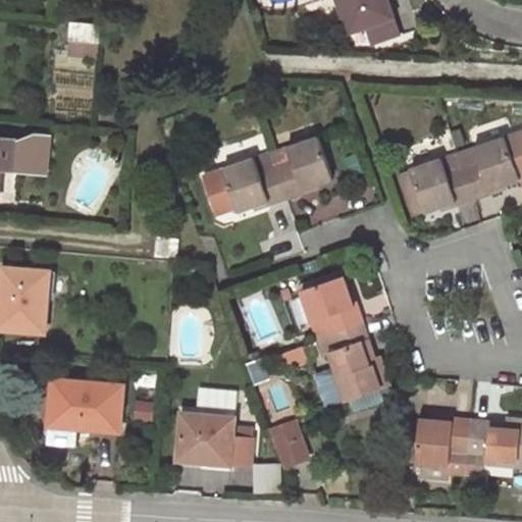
[(386,0),(337,0),(349,30),(364,24),(370,41),(398,31),(386,0)]
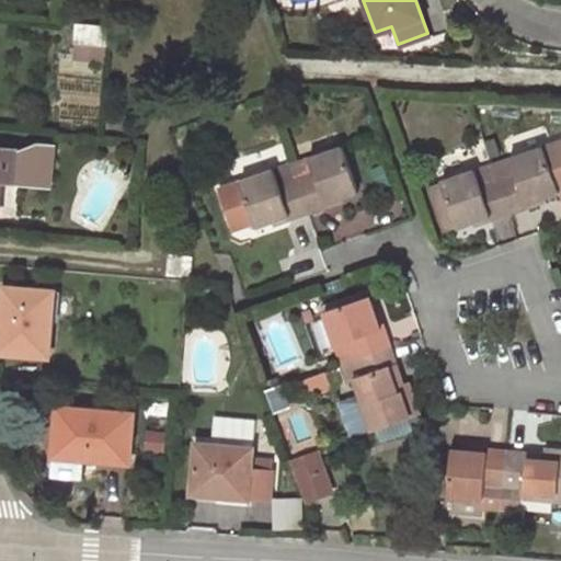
[(110,26),(78,24),(76,42),(109,46),(110,26)]
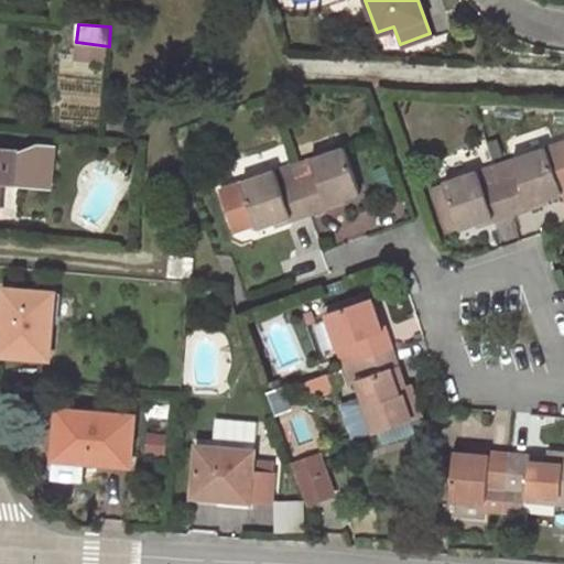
[(563,140),(497,164),(514,215),(533,208),(531,203),(563,192),(563,140)]
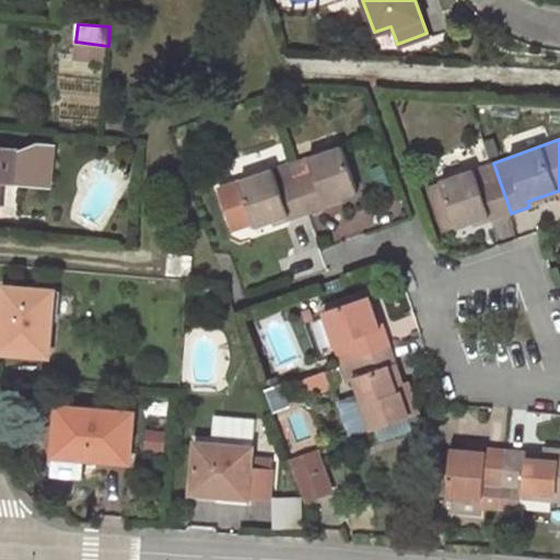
[(37,140),(19,148),(16,177),(49,181),(53,141),(37,140)]
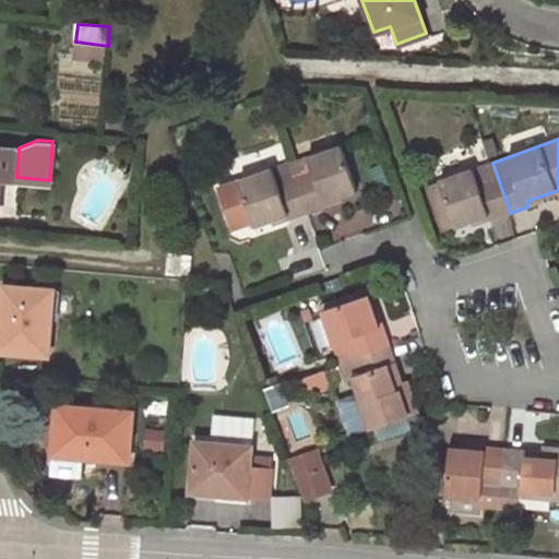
[(0,145),(0,183),(1,176),(16,177),(19,147),(0,145)]
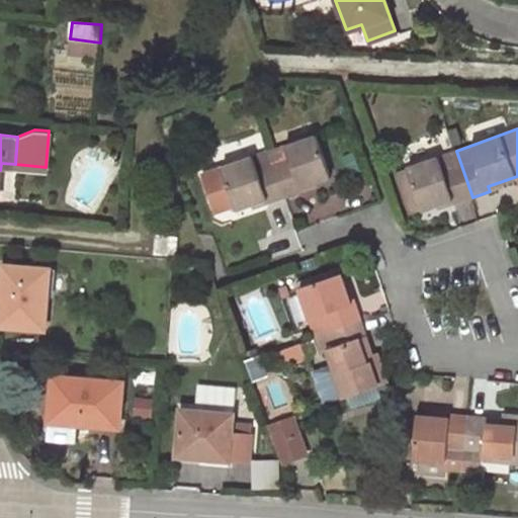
[(318,135),(270,151),(286,196),(303,190),(301,185),(331,175),(318,135)]
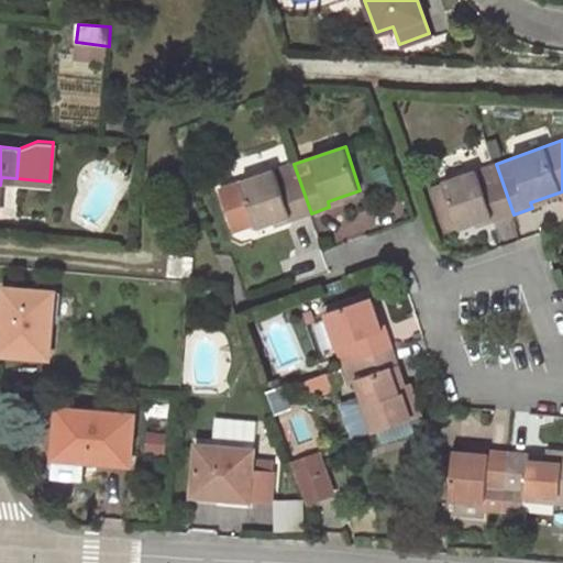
[(311,213),(294,164),(220,189),(233,230),(255,222),(257,227),(289,214),(291,220),(311,213)]
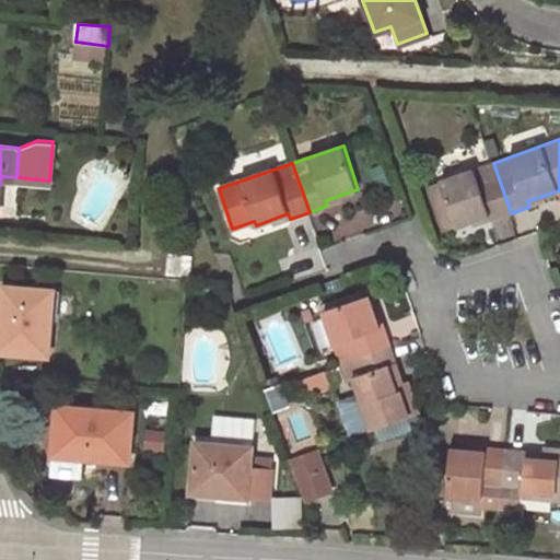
[(511,213),(493,163),(440,183),(456,228),(490,216),(492,220),(511,213)]
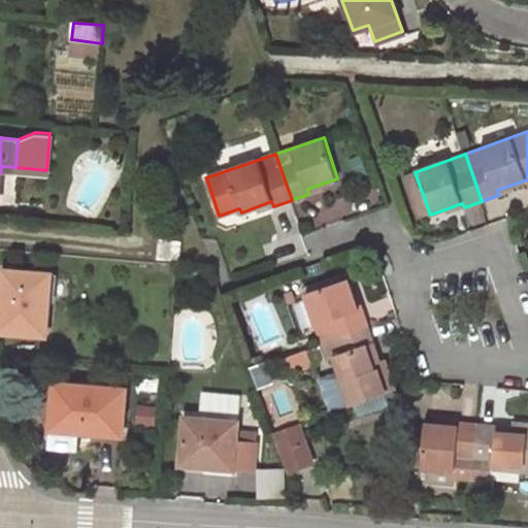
[(184,240),(160,238),(158,259),(180,262),(184,240)]
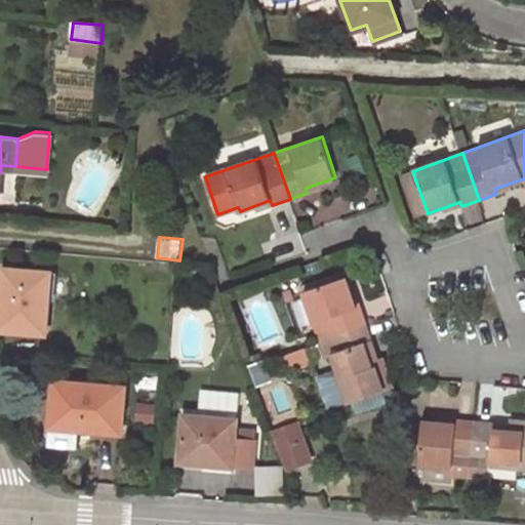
[(52,272),(6,269),(0,329),(47,334),(52,272)]
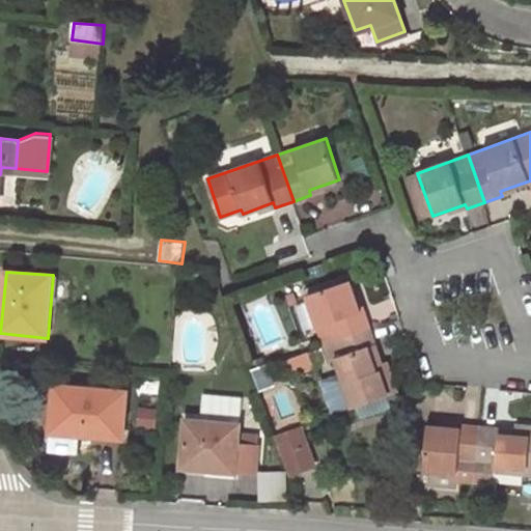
[(306,295),(323,344),(342,337),(364,330),(370,327),(363,307),(361,308),(350,279),(306,295)]
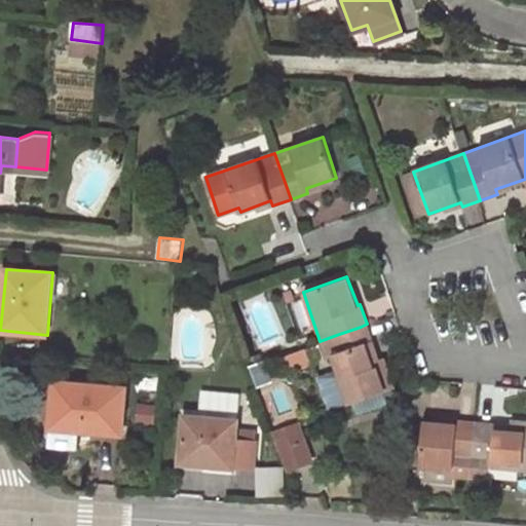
[(320,341),(325,355),(331,353),(348,404),(396,387),(385,357),(379,359),(367,324),(361,327),(339,334),(320,341)]
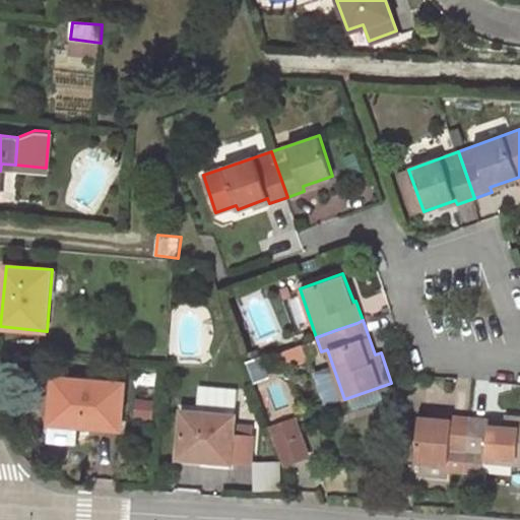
[(300,347),(277,355),(281,368),(305,359),(300,347)]
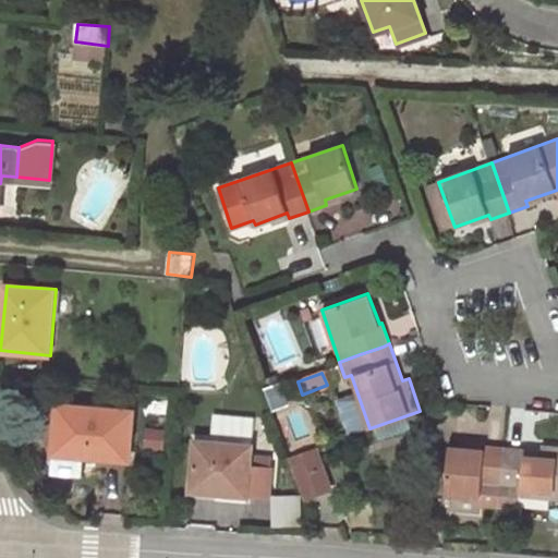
[(290,380),(271,388),(278,404),(296,398),(290,380)]
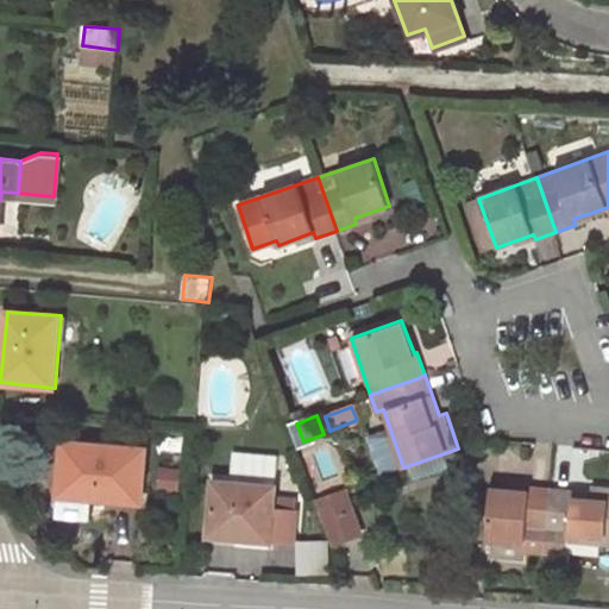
[(144,447),(63,440),(60,497),(93,500),(140,503),(144,447)]
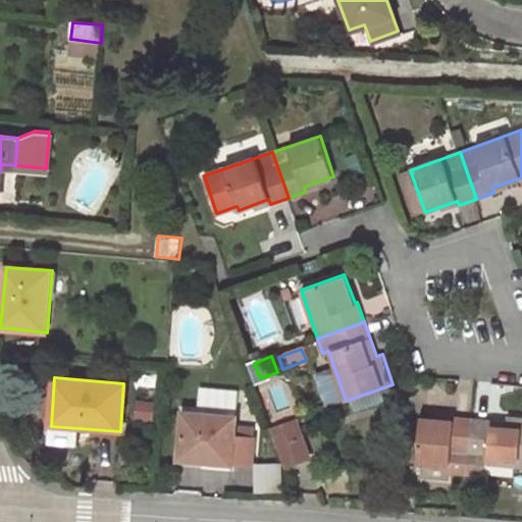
[(201,386),(199,414),(237,417),(239,389),(201,386)]
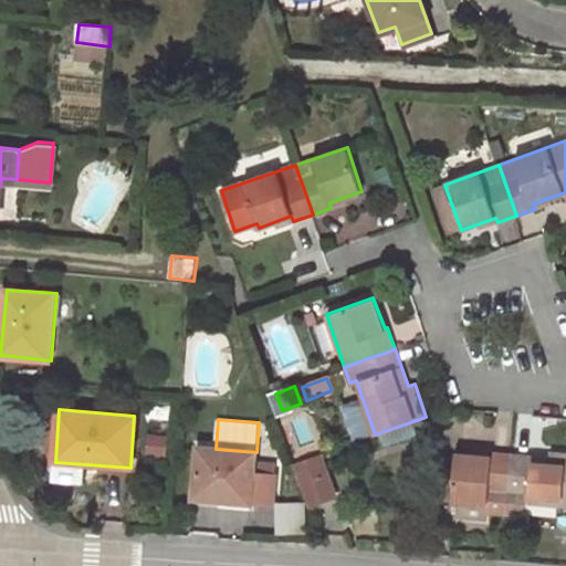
[(216,449),(199,448),(195,499),(252,502),(252,501),(254,473),(255,462),(257,452),(216,449)]
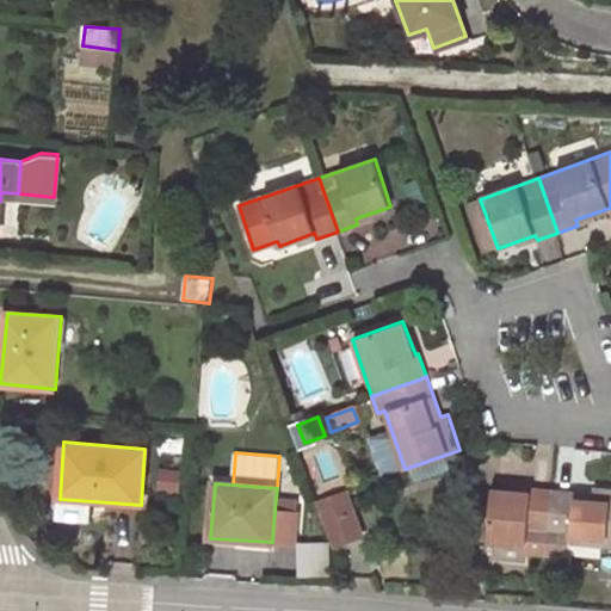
[(526,542),(528,525),(548,528),(551,491),(529,488),(528,494),(492,491),(488,538),(526,542)]
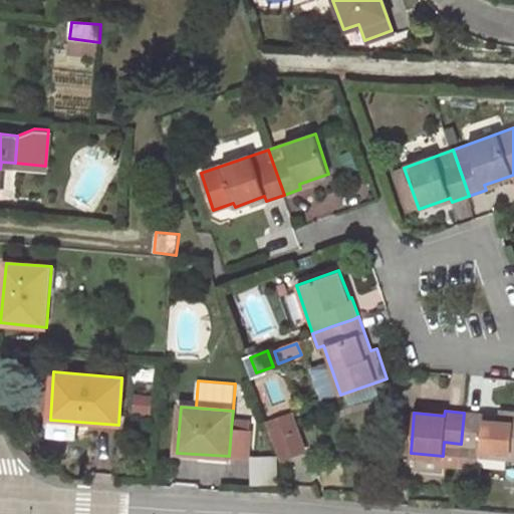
[(464,413),(461,444),(476,445),(475,456),(513,458),(513,412),(506,412),(506,418),(464,413)]
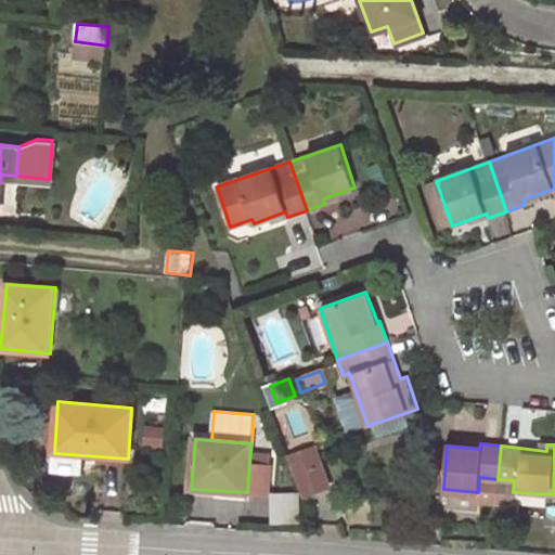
[(314,446),(287,456),(302,495),(328,485),(314,446)]
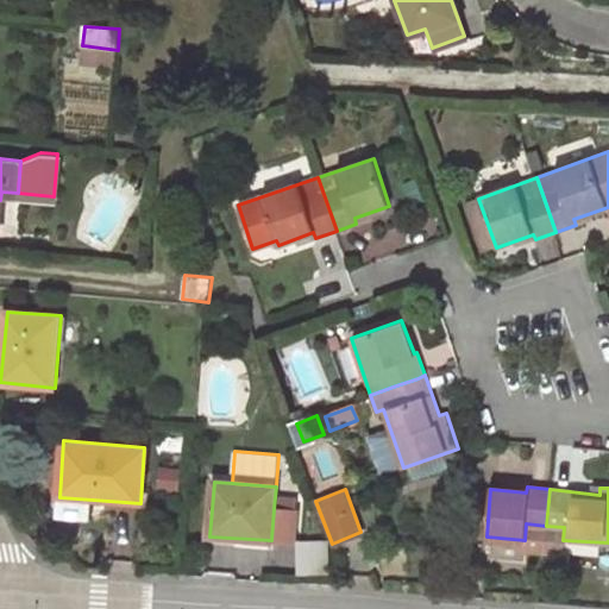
[(93,500),(60,497),(57,518),(90,520),(93,500)]
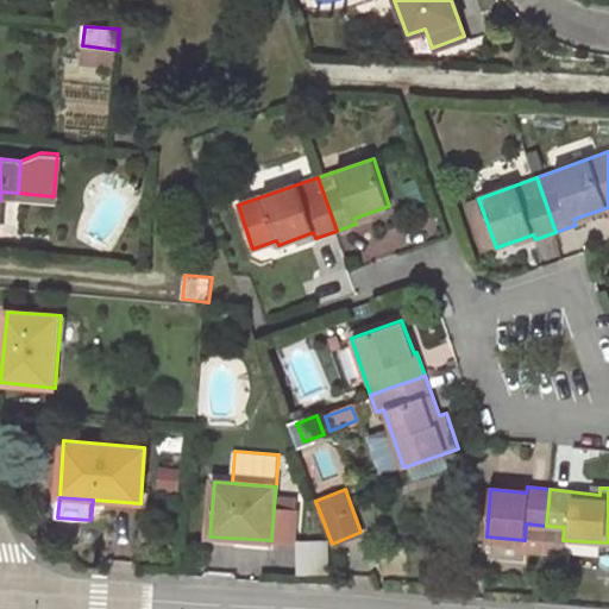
[(274,509),(295,512),(296,498),(275,497),(274,509)]
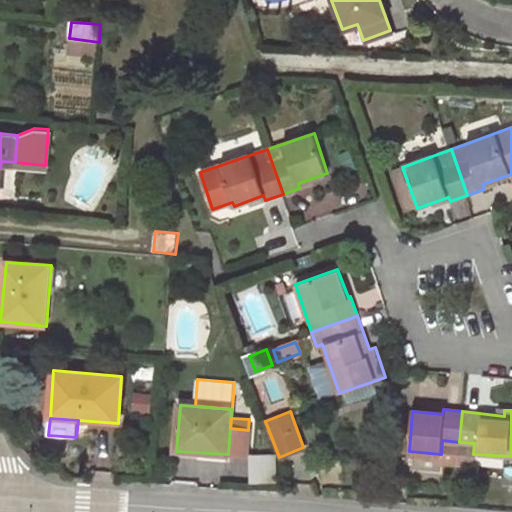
[(230,428),(228,453),(248,454),(250,430),(248,430),(230,428)]
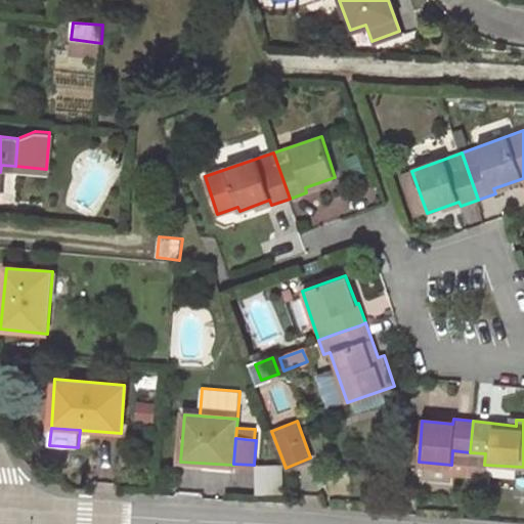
[(470,452),(452,450),(451,465),(450,472),(468,474),(469,463),(470,452)]
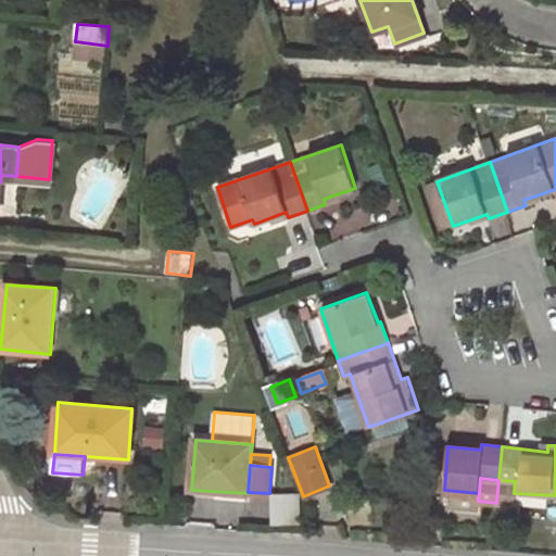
[(515,481),(498,480),(497,491),(514,493),(515,481)]
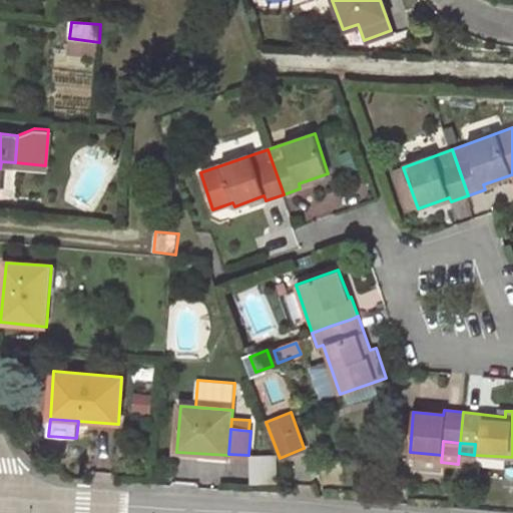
[(278,482),(277,454),(250,455),(250,482),(278,482)]
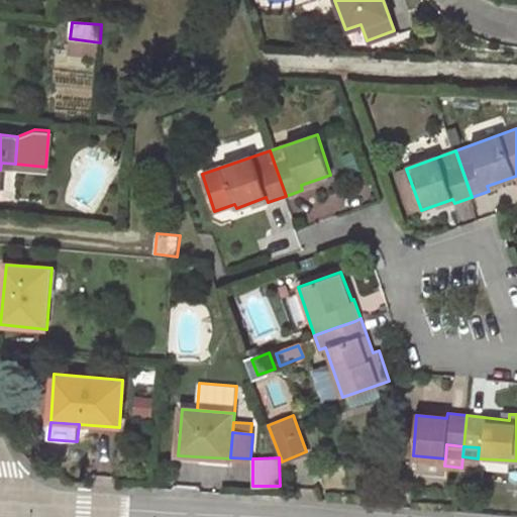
All buildings are outlined.
